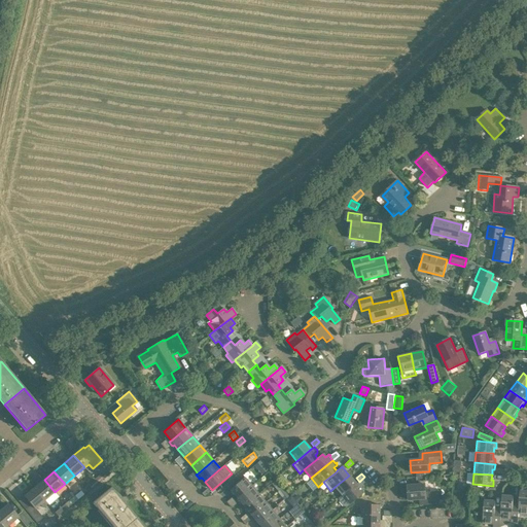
[(100,475),(95,480),(98,484),(104,479),(100,475)]
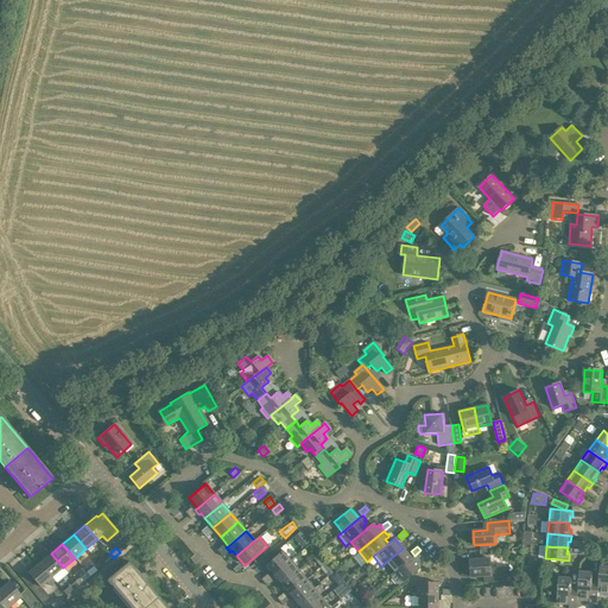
[(394,572),(411,558),(403,549),(386,562),(394,572)]
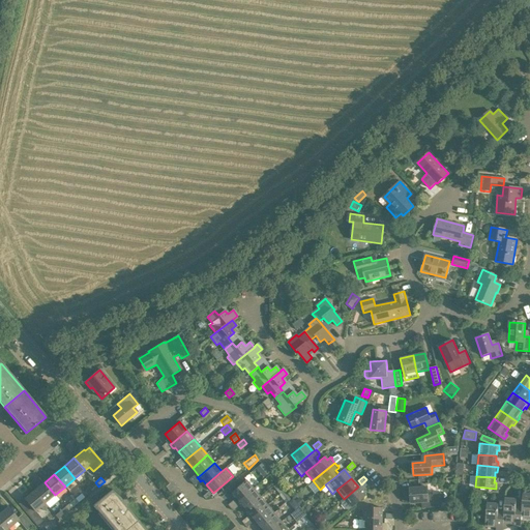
[(358,487),(344,499),(340,502),(341,502),(341,505),(344,509),(347,510),(351,507),(365,496),(362,492),(363,491),(364,488),(370,483),(366,479),(361,484),(358,487)]
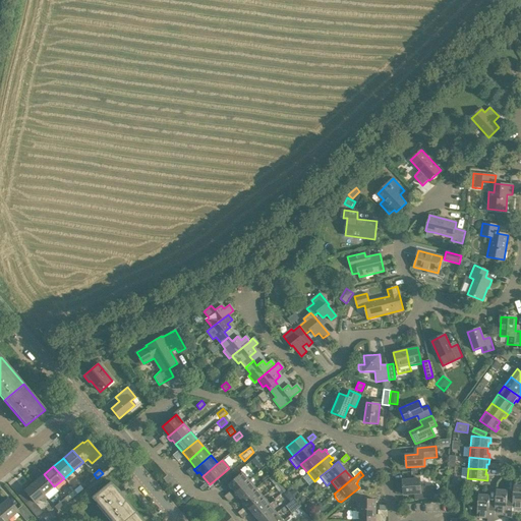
[(227,484),(234,493),(248,480),(241,472),(227,484)]
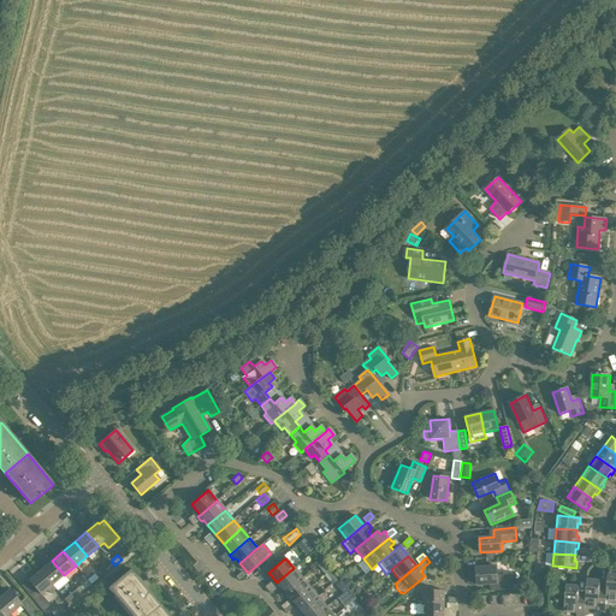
[(52,561),(40,570),(53,585),(64,575),(52,561)]
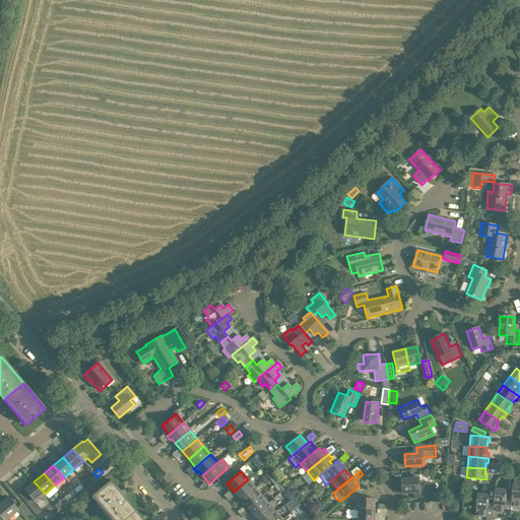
[(96,477),(93,473),(86,478),(89,482),(96,477)]
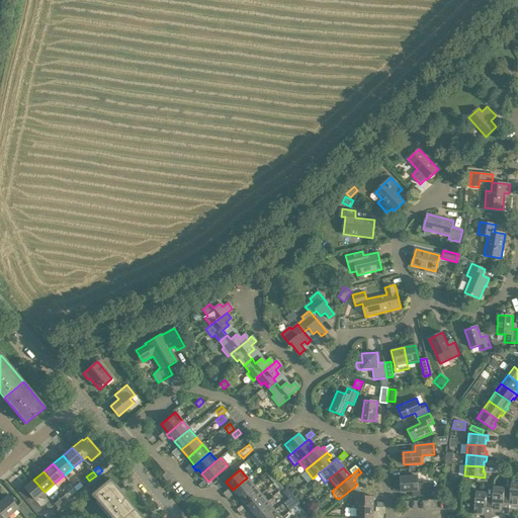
[(401,478),(402,492),(415,491),(416,497),(429,496),(428,484),(418,485),(418,477),(401,478)]
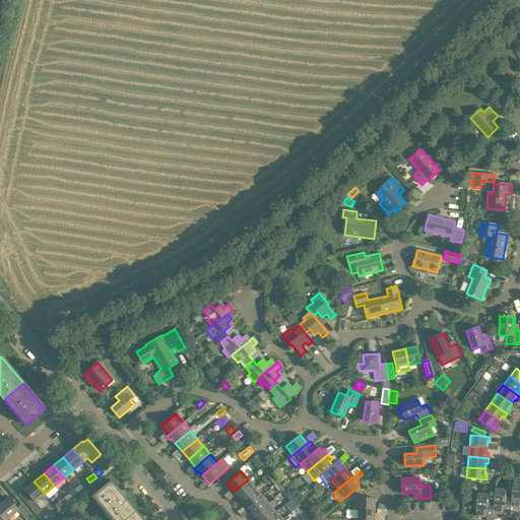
[(248,479),(234,492),(240,500),(255,488),(248,479)]
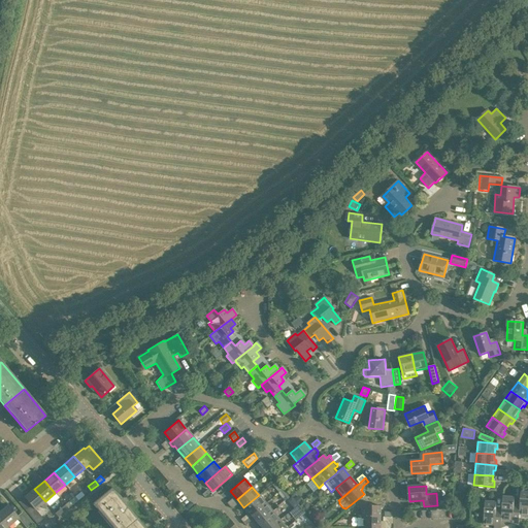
[(92,504),(111,527),(117,527),(134,515),(111,488),(92,504)]
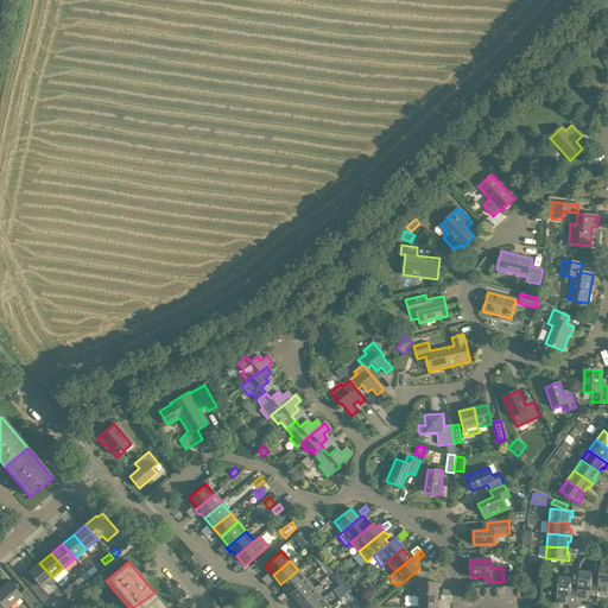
[(52,577),(39,563),(27,572),(36,582),(29,588),(43,605),(50,599),(40,587),(45,582),(49,587),(56,582),(52,577)]
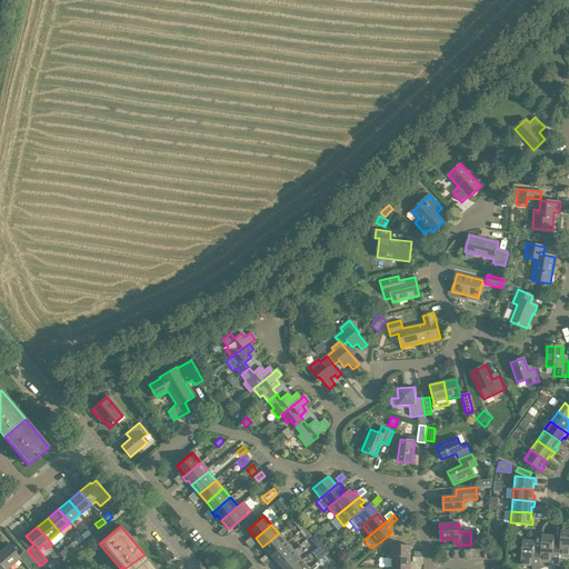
[(305,527),(299,531),(303,537),(307,540),(311,536),(309,532),(305,527)]
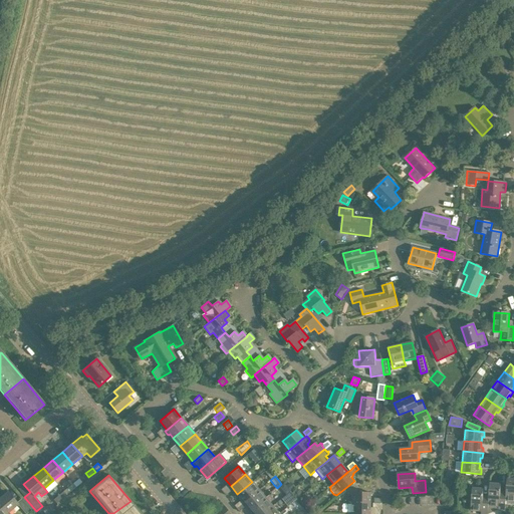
[(453,490),(453,478),(443,478),(442,489),(453,490)]
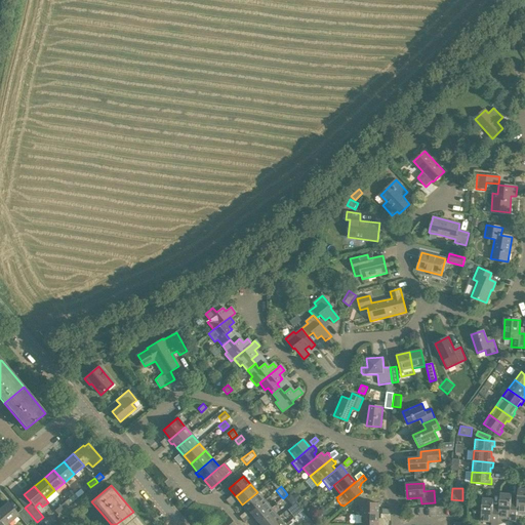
[(80,489),(75,494),(78,497),(84,493),(80,489)]
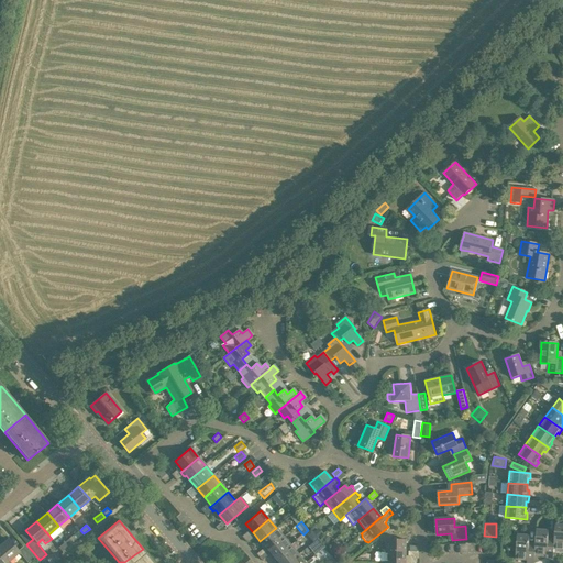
[(562,525),(555,525),(553,543),(554,543),(553,548),(554,549),(562,549),(562,525)]
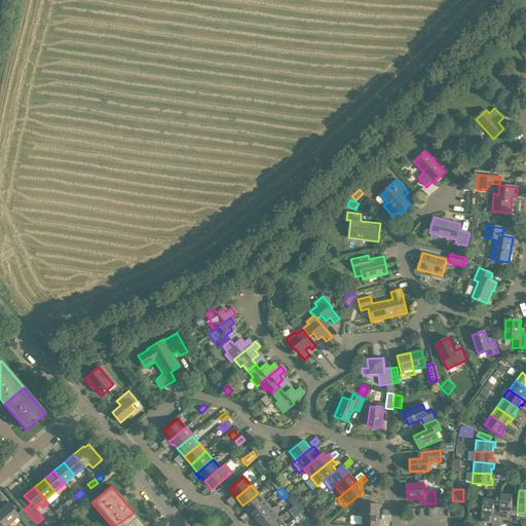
[(265,501),(258,493),(242,505),(250,514),(265,501)]
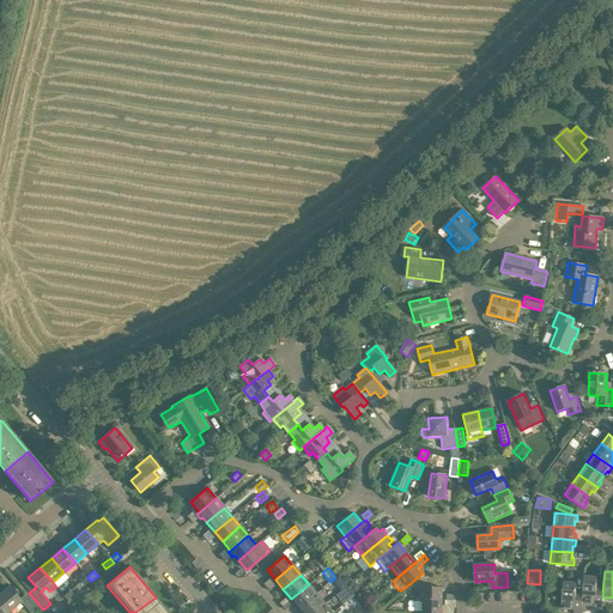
[(341,580),(346,586),(351,581),(346,575),(341,580)]
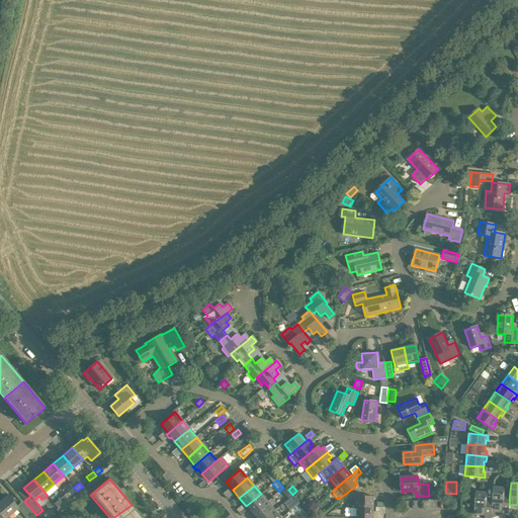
[(285,487),(280,491),(287,498),(291,495),(285,487)]
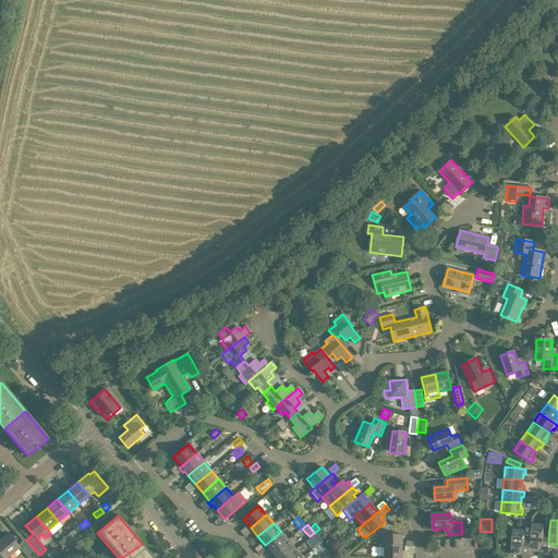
[(83,529),(80,525),(72,531),(75,535),(83,529)]
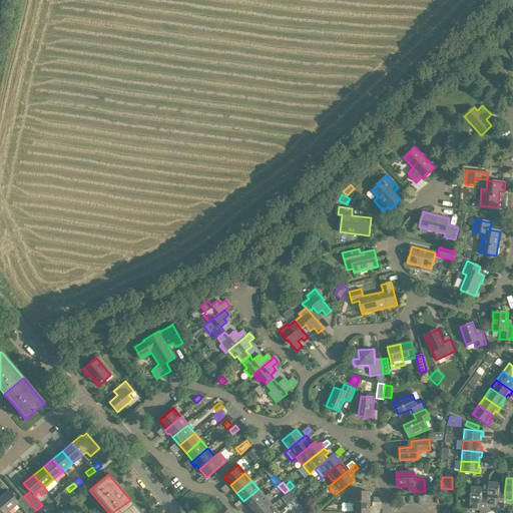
[(434,486),(427,487),(428,491),(439,490),(439,483),(434,483),(434,486)]
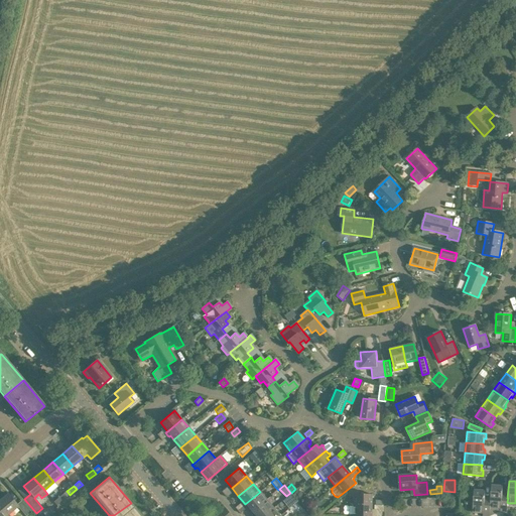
[(491,486),(490,502),(490,503),(490,507),(500,508),(500,512),(507,512),(508,503),(507,502),(508,498),(507,498),(502,497),(502,487),(491,486)]
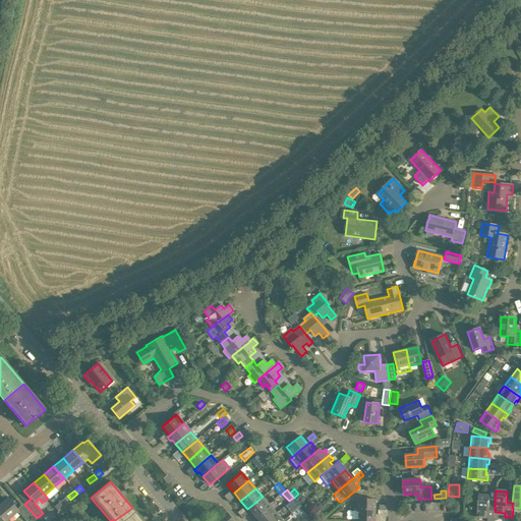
[(495,508),(495,507),(488,507),(489,496),(478,495),(476,517),(487,518),(486,520),(494,520),(495,512),(495,508)]
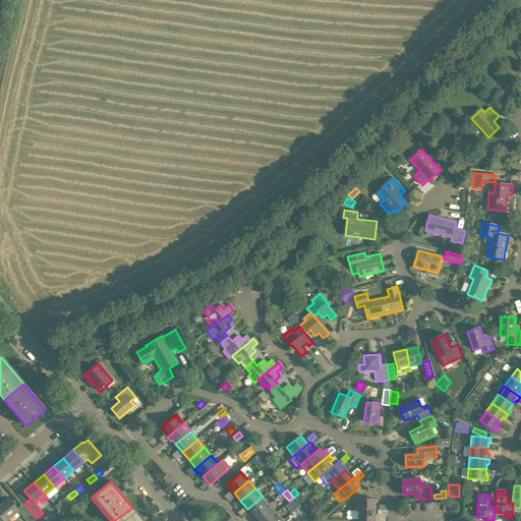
[(269,505),(263,497),(247,509),(254,517),(269,505)]
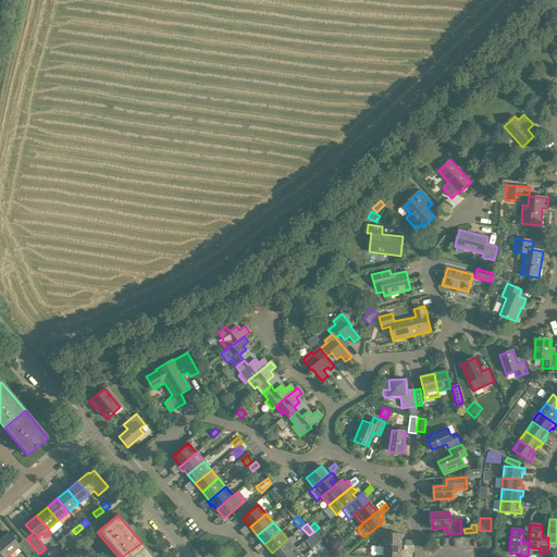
[(314,532),(302,540),(309,548),(320,542),(314,532)]
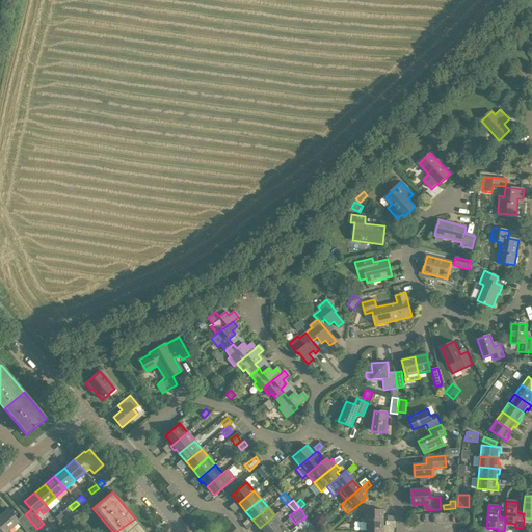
[(8,509),(0,515),(0,521),(8,531),(18,523),(26,531),(27,531),(32,528),(22,516),(17,521),(8,509)]
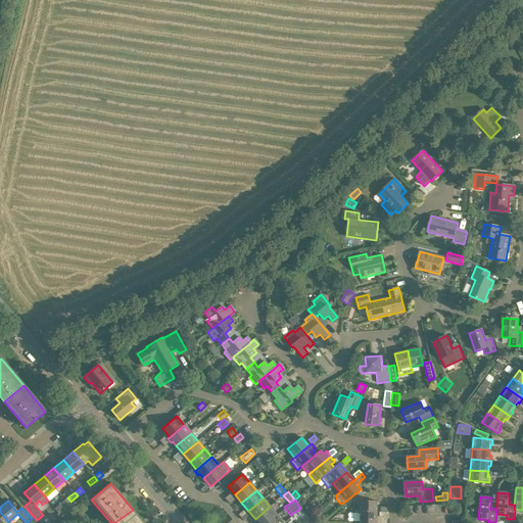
[(358,501),(358,512),(376,513),(376,502),(358,501)]
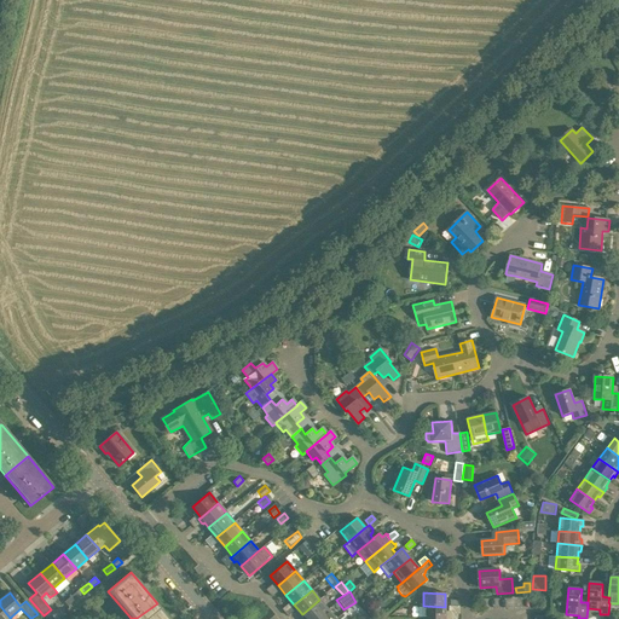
[(64,602),(68,607),(75,601),(71,596),(64,602)]
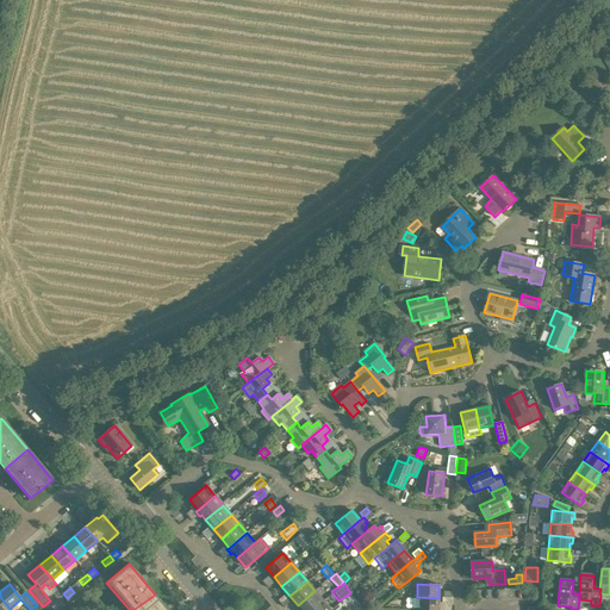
[(311,609),(323,601),(315,591),(298,605),(302,609),(311,609)]
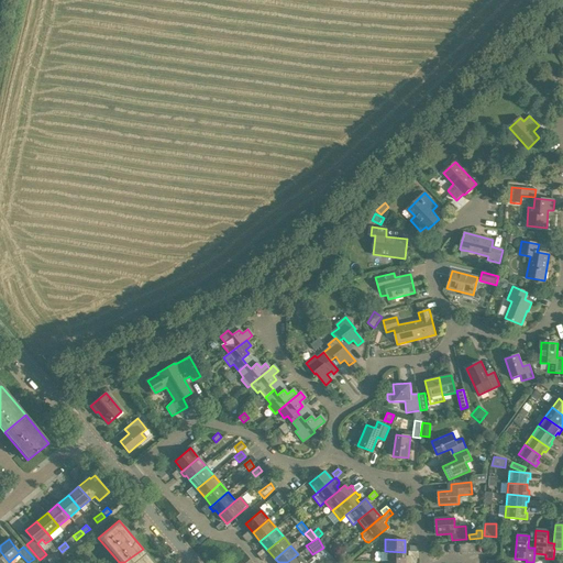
[(124,562),(154,562),(143,549),(124,562)]
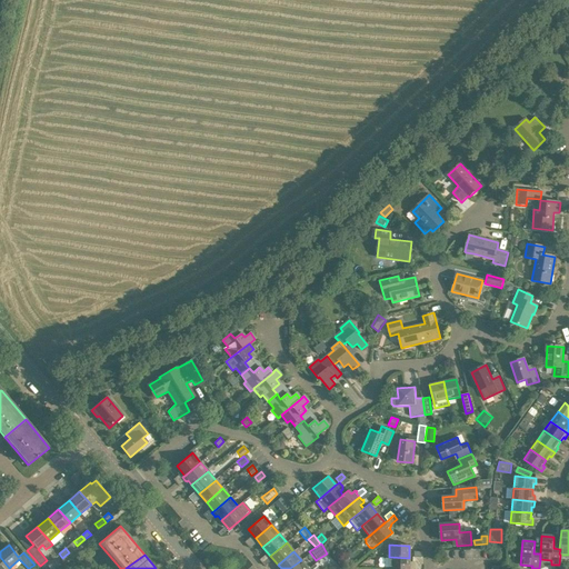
[(413,563),(409,563),(409,558),(389,557),(388,568),(412,568),(413,565),(413,563)]
